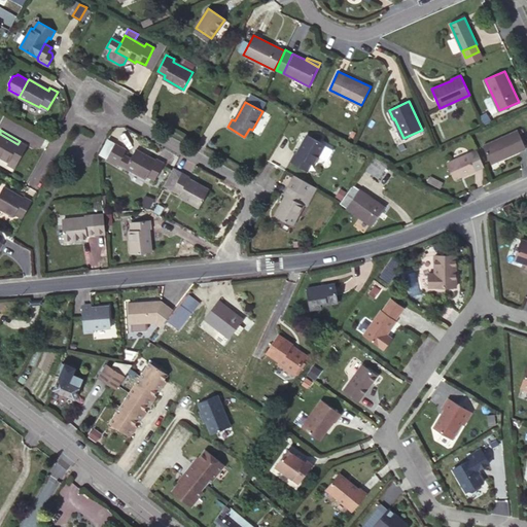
[(485,145),(492,162),(503,156),(504,159),(526,148),(526,147),(520,131),(485,145)]
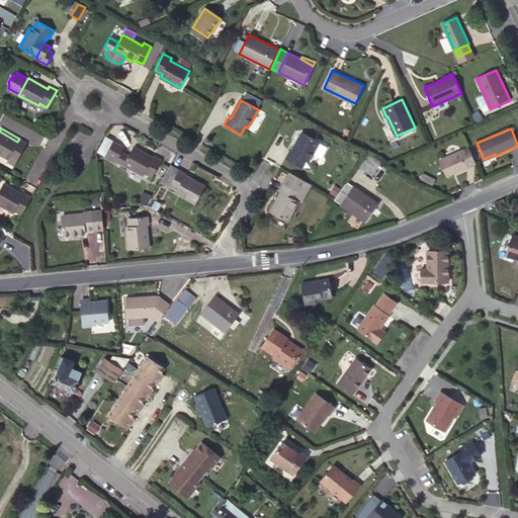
[(17,142),(0,132),(0,153),(8,158),(9,156),(17,160),(26,144),(19,139),(17,142)]
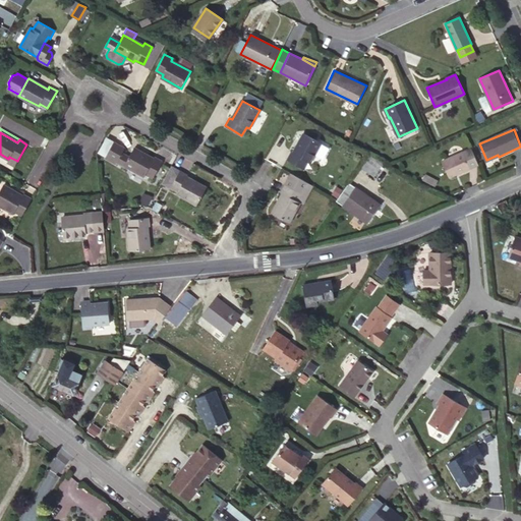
[(321,142),(303,133),(293,153),(291,151),(286,159),(303,169),(307,161),(310,162),(321,142)]
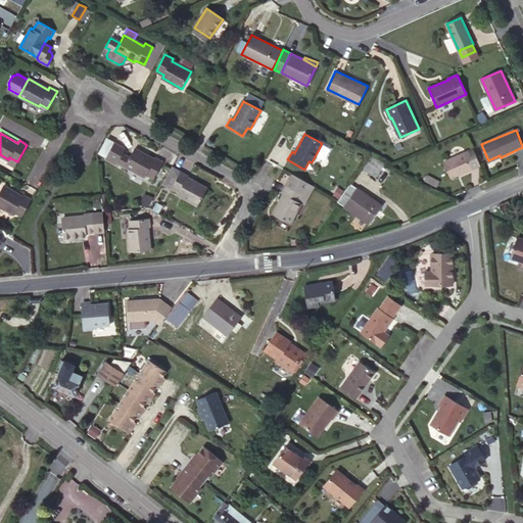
[(124,168),(125,165),(130,157),(122,153),(125,148),(114,142),(106,157),(116,163),(124,168)]
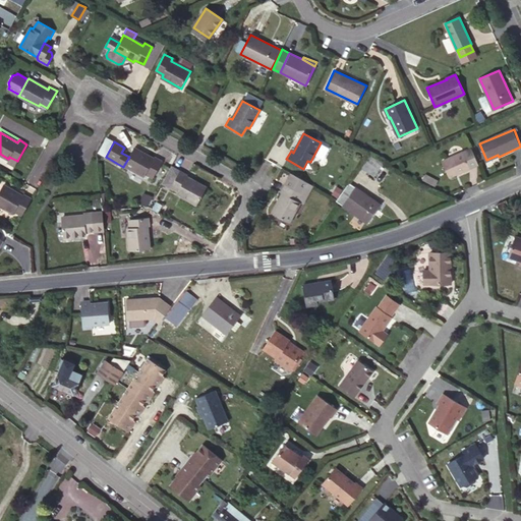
[(472,148),(463,152),(470,168),(479,164),(472,148)]
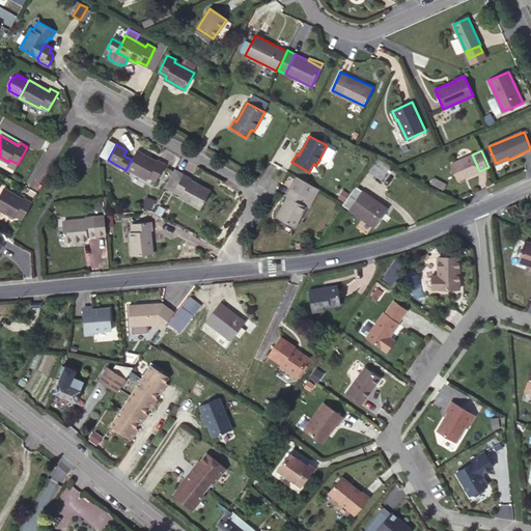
[(132,160),(127,168),(146,179),(148,176),(156,180),(166,164),(158,160),(156,162),(136,151),(132,160)]
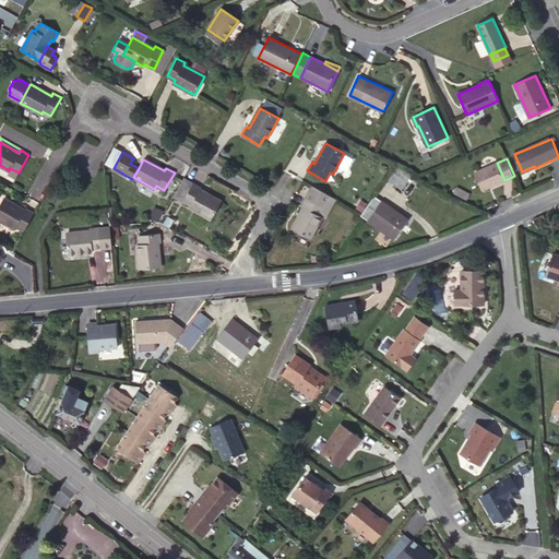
[(497,163),(474,173),(482,191),(504,180),(497,163)]
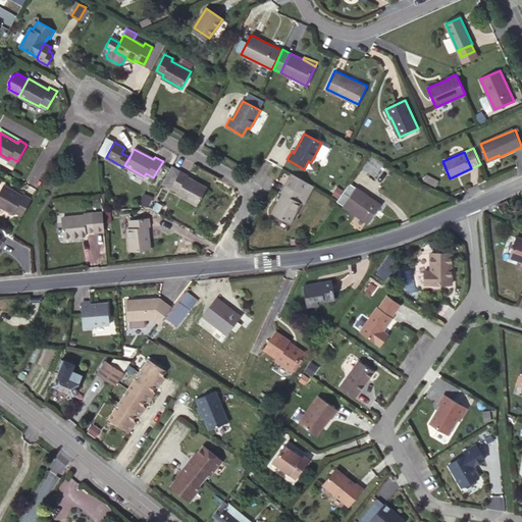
[(382,166),(384,162),(371,155),(370,157),(382,166)]
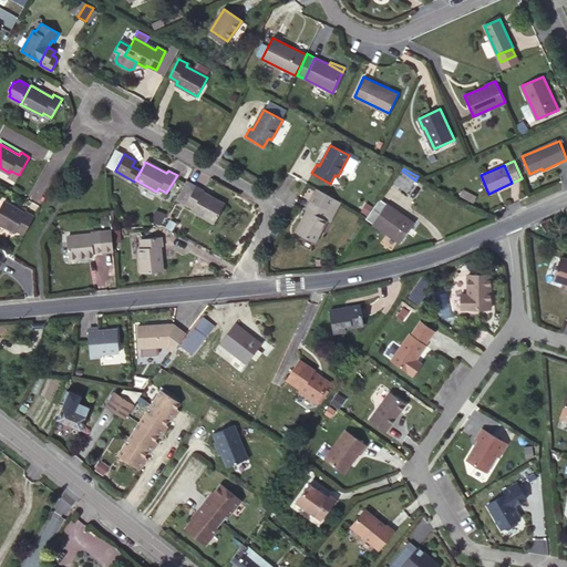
[(10,171),(9,173),(7,176),(16,181),(19,175),(10,171)]
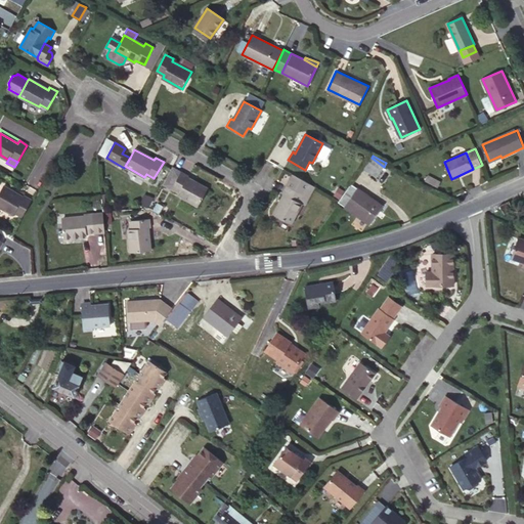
[(384,167),(372,158),(363,169),(376,177),(384,167)]
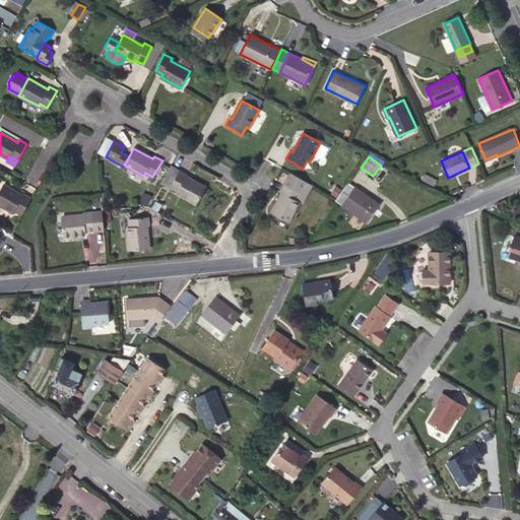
[(180,170),(171,165),(161,183),(170,188),(171,186),(180,170)]
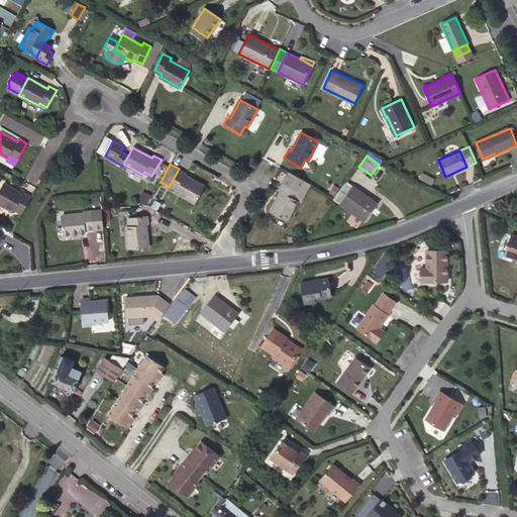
[(187,173),(179,169),(170,185),(177,190),(176,192),(195,203),(204,187),(185,176),(187,173)]
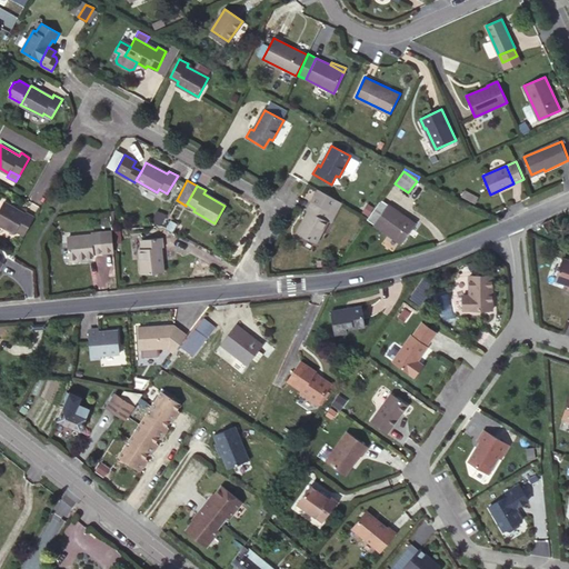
[(337,200),(317,189),(310,201),(329,211),(330,212),(337,200)]
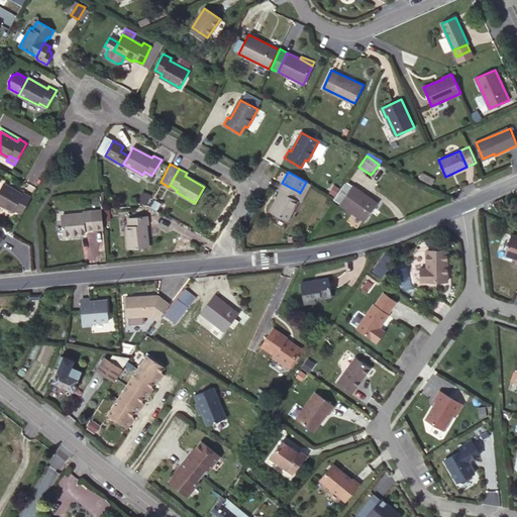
[(346,181),(333,199),(365,221),(378,203),(346,181)]
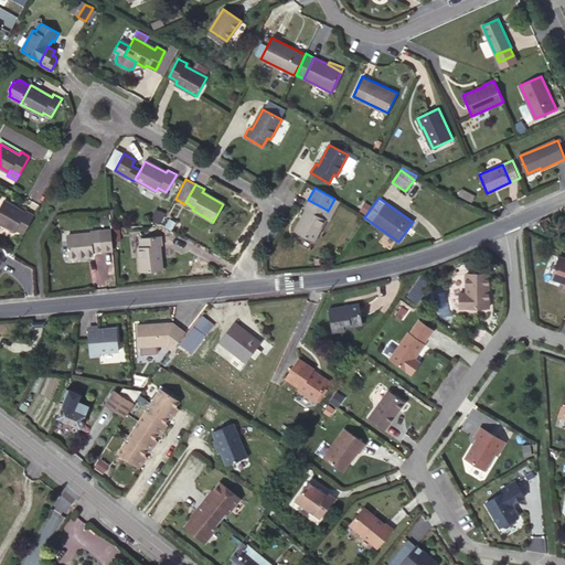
[(340,201),(334,199),(328,211),(327,210),(322,217),(324,220),(328,222),(340,201)]
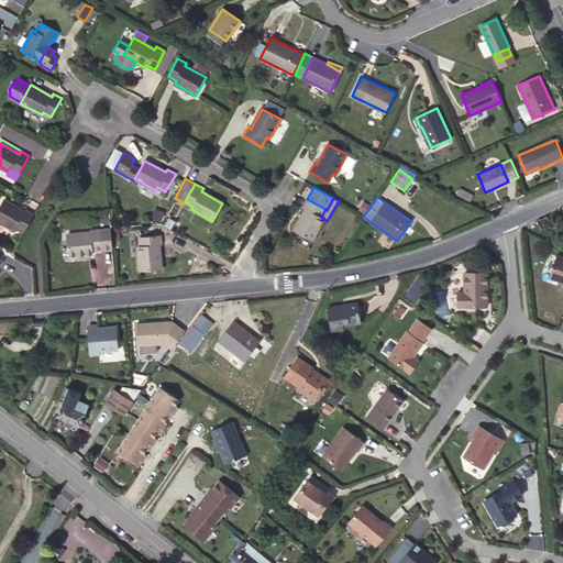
[(326,209),(307,199),(302,208),(306,209),(294,230),(311,240),(323,219),(321,217),(326,209)]
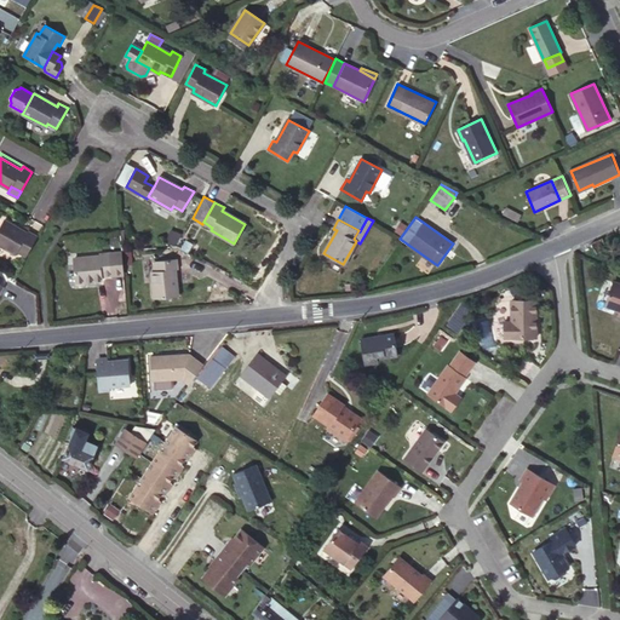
[(17,251),(26,256),(38,235),(28,230),(27,234),(4,220),(0,227),(0,244),(15,253),(17,251)]
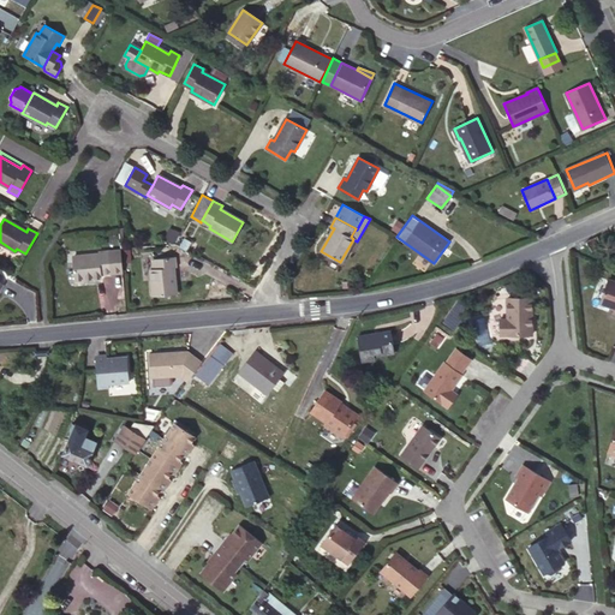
[(598,236),(587,240),(592,250),(603,246),(598,236)]
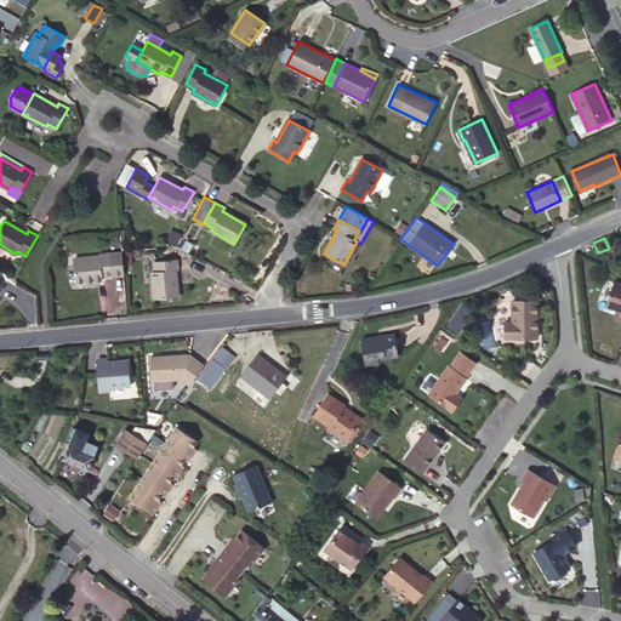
[(112,275),(112,278),(124,277),(121,250),(110,251),(110,252),(112,275)]
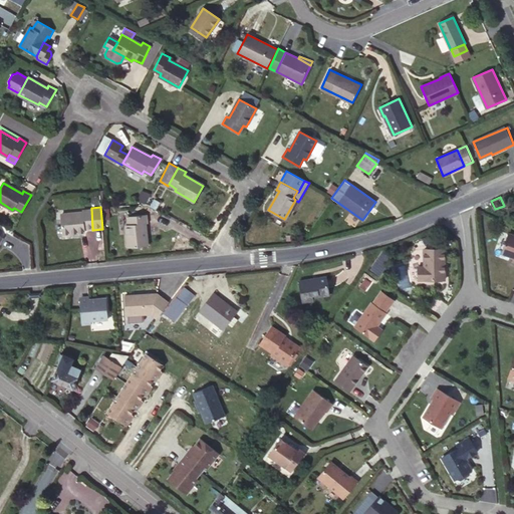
[(62,234),(84,232),(84,229),(92,228),(91,209),(82,210),(82,213),(60,215),(62,234)]
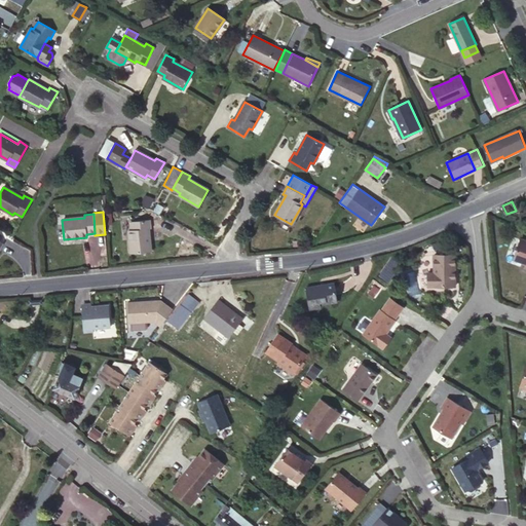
[(128,230),(132,254),(150,252),(148,229),(151,228),(151,220),(130,222),(132,230),(128,230)]
